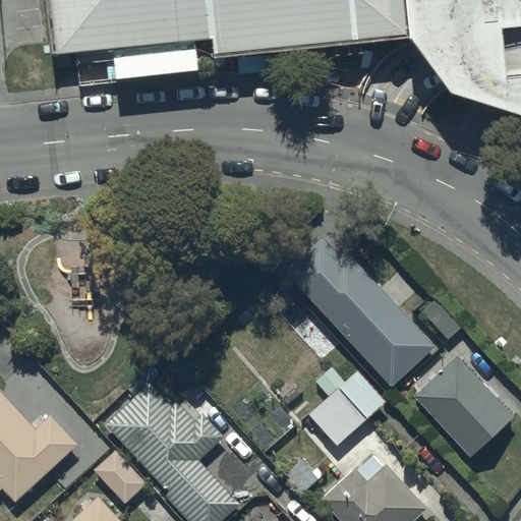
[(520,0),(45,0),(51,56),(212,39),(215,58),(411,37),(453,93),(520,114),(520,0)]
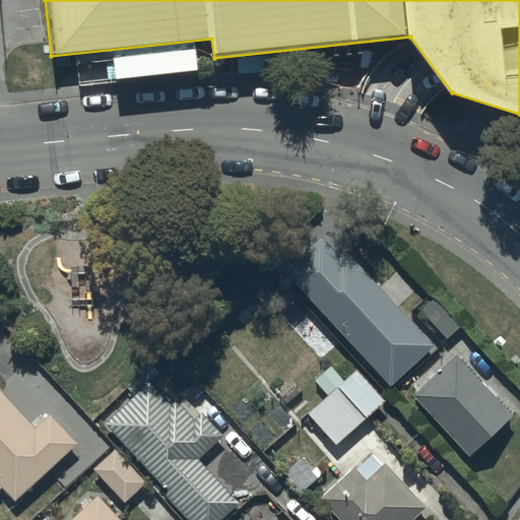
[(325,230),(281,269),(391,388),(435,347),(397,307),(414,290),(396,270),(378,286),(325,230)]
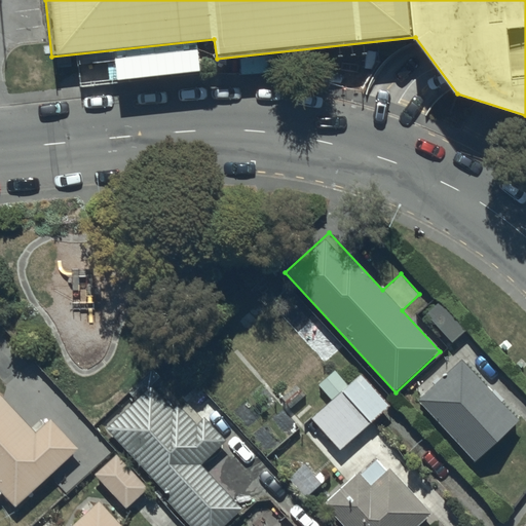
[(462,361),(417,402),(476,465),(519,425),(500,404),(505,399),(499,391),(494,396),(462,361)]
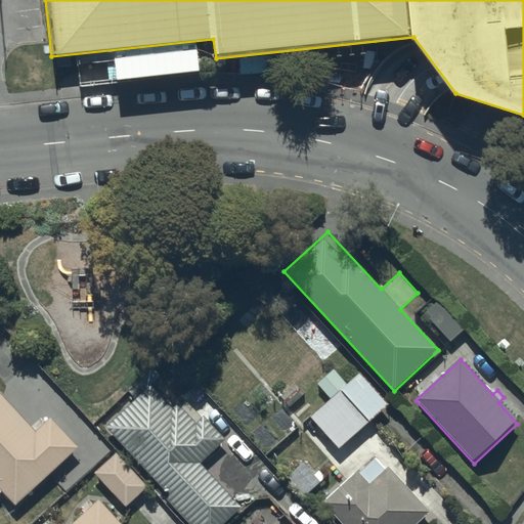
[(335,368),(316,384),(330,400),(309,417),(339,452),(389,410),(359,376),(348,385),(335,368)]
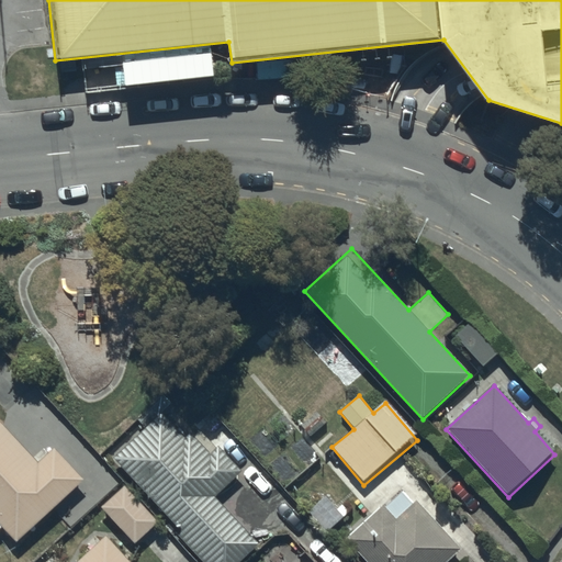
[(111,460),(201,561),(243,561),(261,546),(220,498),(244,476),(218,448),(210,454),(190,433),(183,438),(161,414),(158,417),(152,411),(137,423),(144,430),(111,460)]
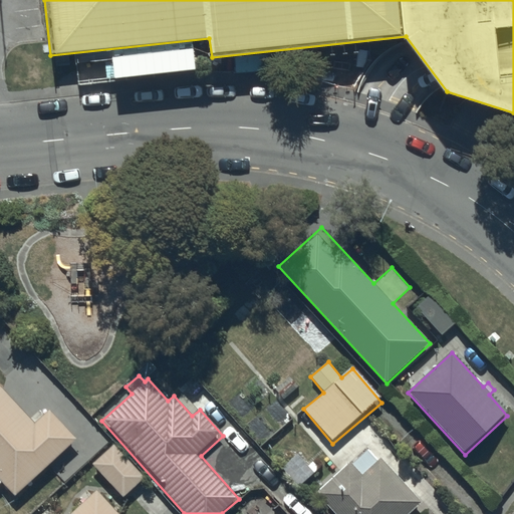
[(0,488),(3,486),(15,499),(77,442),(49,411),(34,424),(0,386),(0,488)]
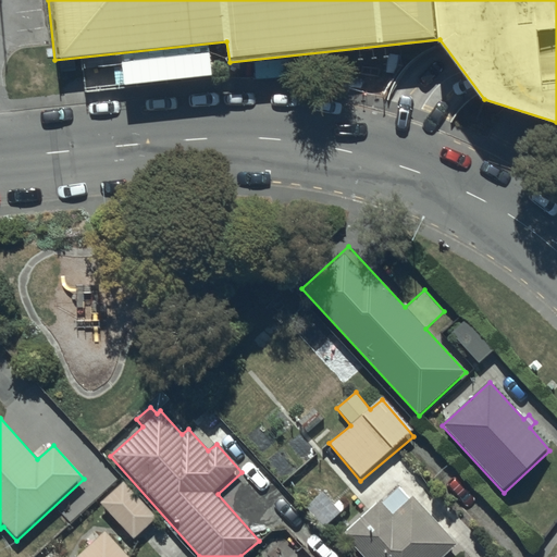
[(124,481),(99,504),(134,542),(159,520),(124,481)]
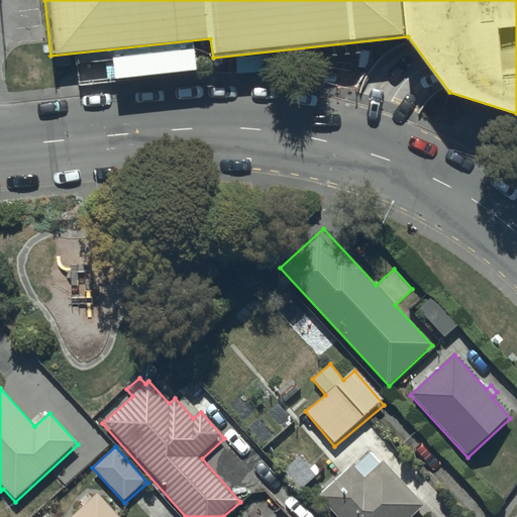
[(371,447),(316,497),(334,516),(414,516),(425,508),(371,447)]
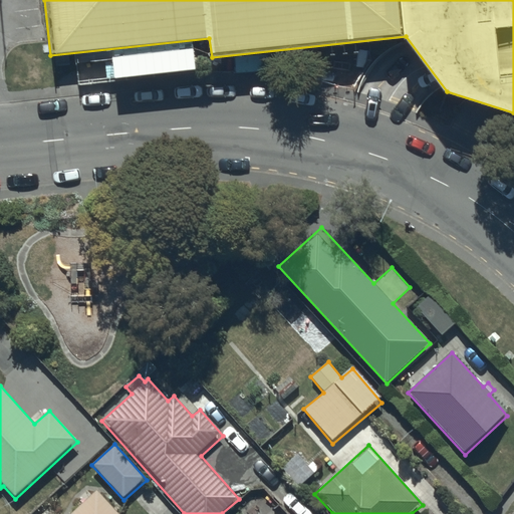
[(295,454),(280,468),(301,489),(315,474),(295,454)]
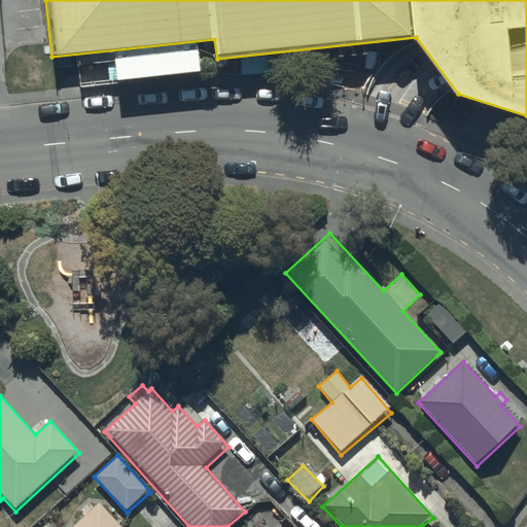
[(120,526),(101,504),(75,526),(120,526)]
